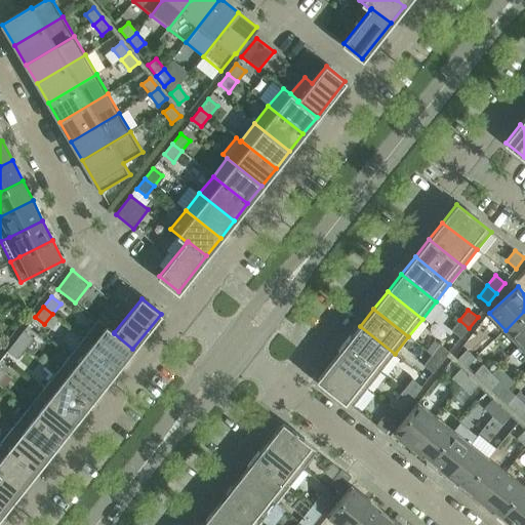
[(524,311),(506,330),(520,346),(524,341),(524,311)]
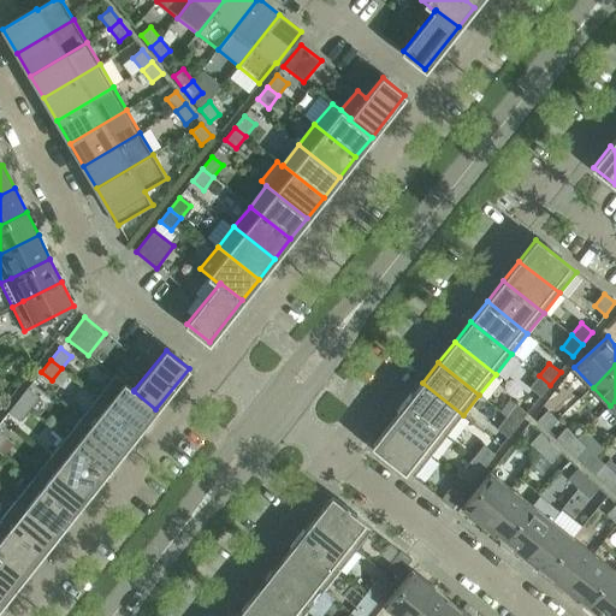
[(116,375),(99,397),(140,430),(155,409),(134,391),(134,390),(116,375)]
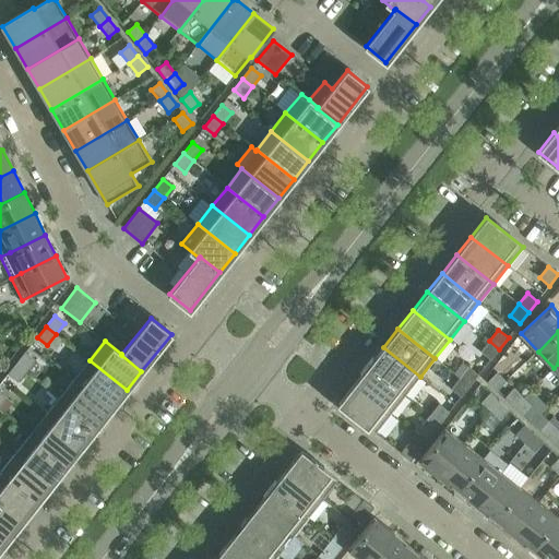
[(499,349),(489,341),(480,352),(490,360),(499,349)]
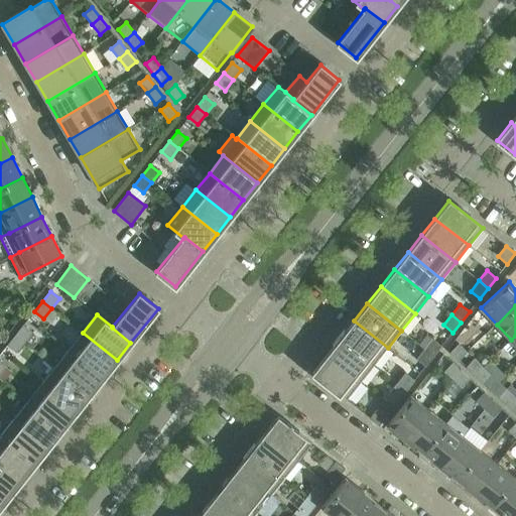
[(354,320),(340,338),(374,365),(388,348),(354,320)]
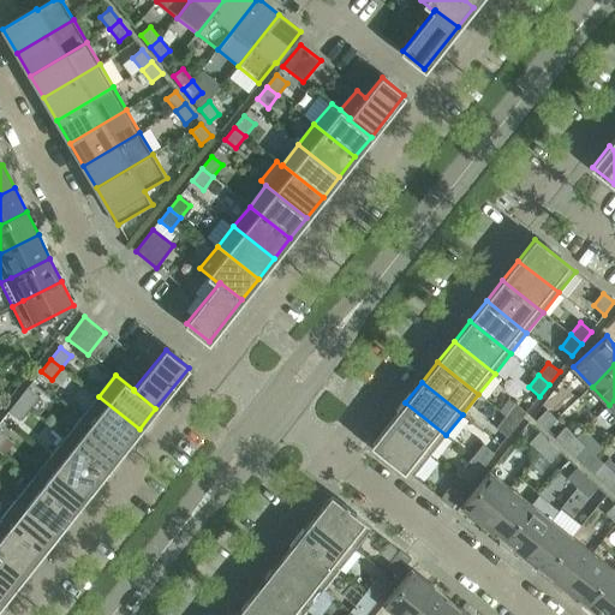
[(28,387),(18,400),(30,408),(40,396),(28,387)]
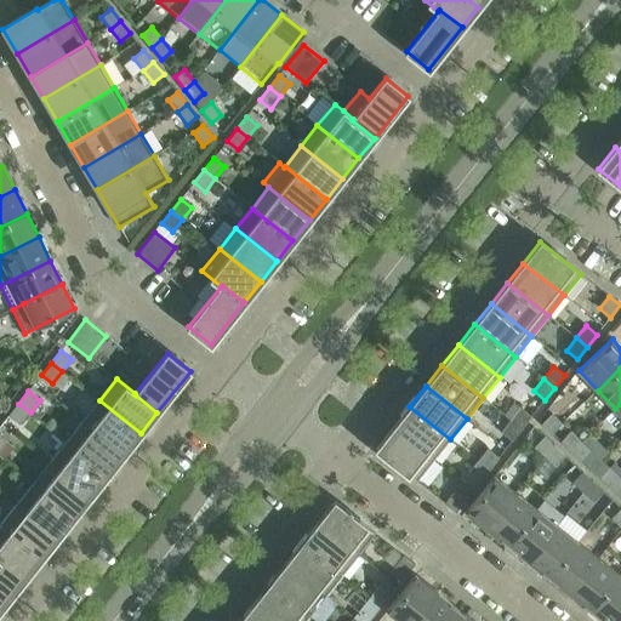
[(100,400),(83,421),(124,454),(141,433),(100,400)]
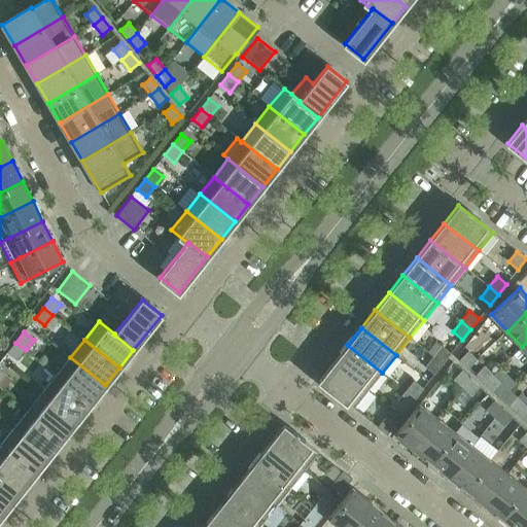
[(26,350),(15,343),(7,353),(18,360),(26,350)]
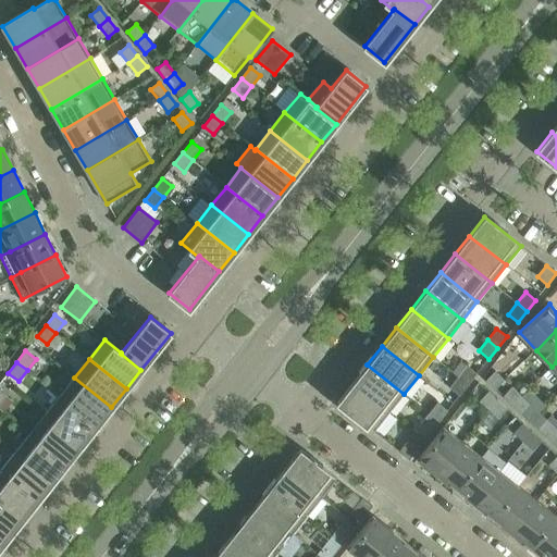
[(367,364),(353,383),(390,412),(404,394),(367,364)]
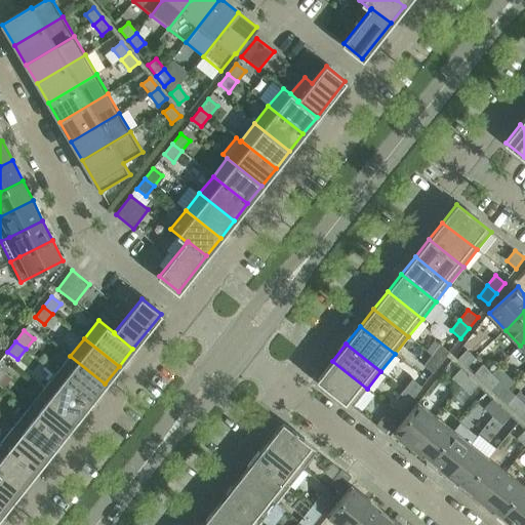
[(440,345),(432,355),(441,363),(449,353),(440,345)]
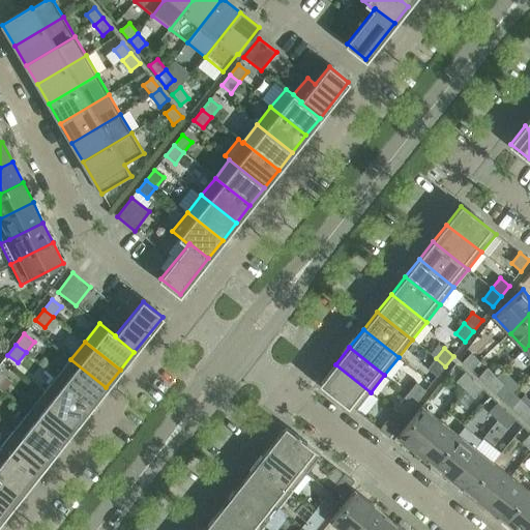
[(470,353),(463,362),(462,362),(471,371),(479,361),(470,353)]
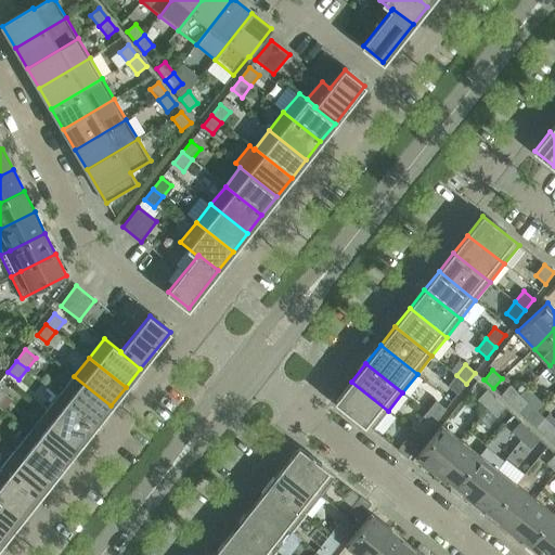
[(466,384),(456,375),(448,387),(457,395),(466,384)]
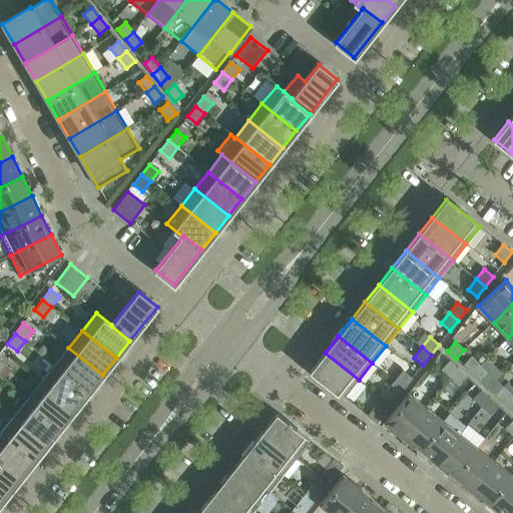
[(68,348),(55,365),(89,392),(102,375),(68,348)]
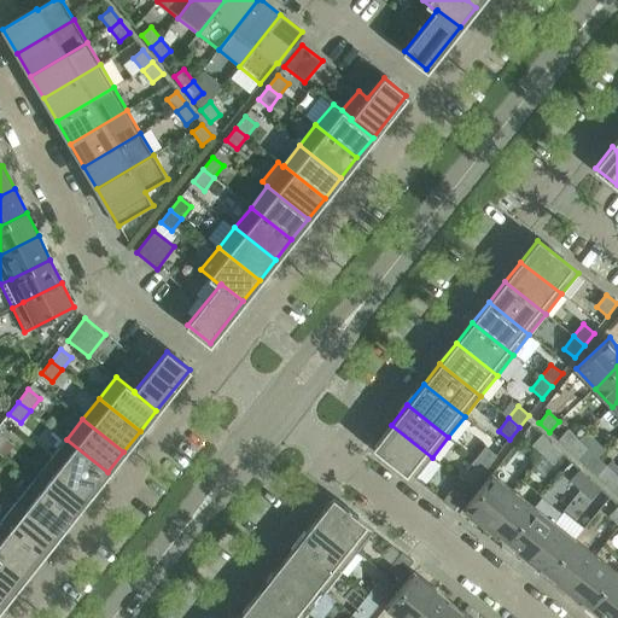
[(432,458),(391,425),(374,447),(415,479),(432,458)]
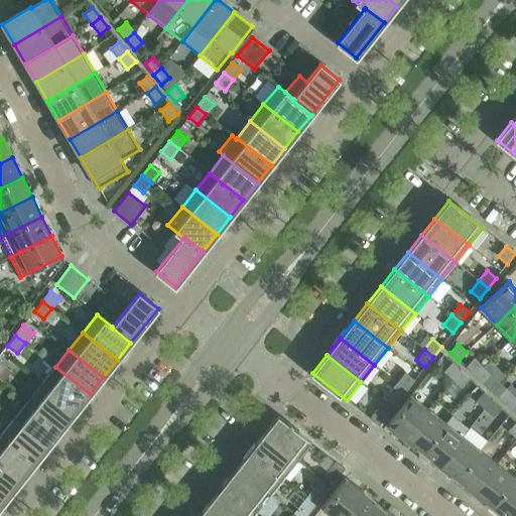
[(466,368),(475,376),(483,367),(474,359),(466,368)]
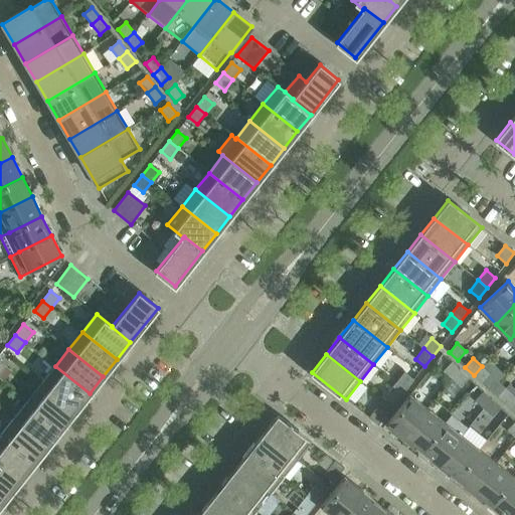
[(444,371),(452,379),(460,370),(452,362),(444,371)]
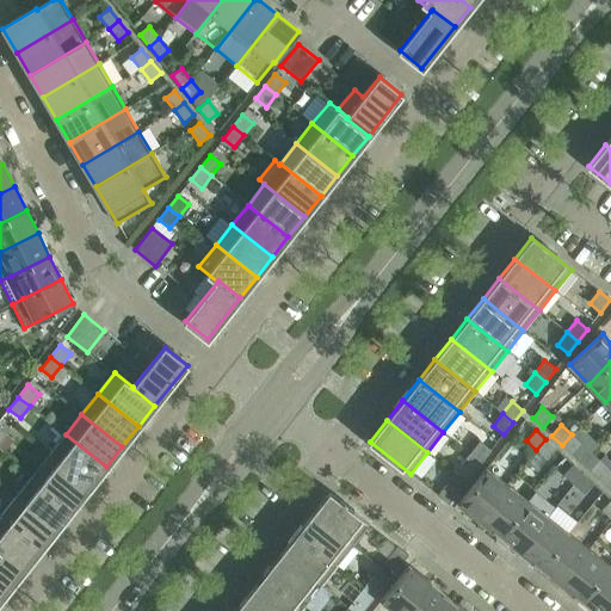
[(66,434),(49,455),(90,487),(106,467),(66,434)]
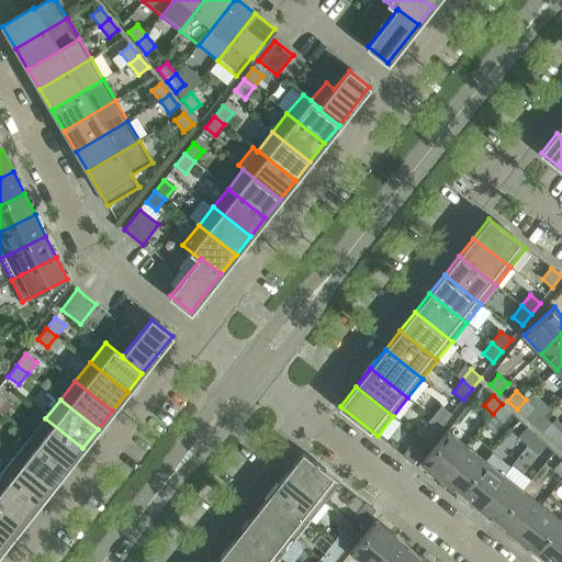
[(526,400),(517,409),(526,418),(536,408),(526,400)]
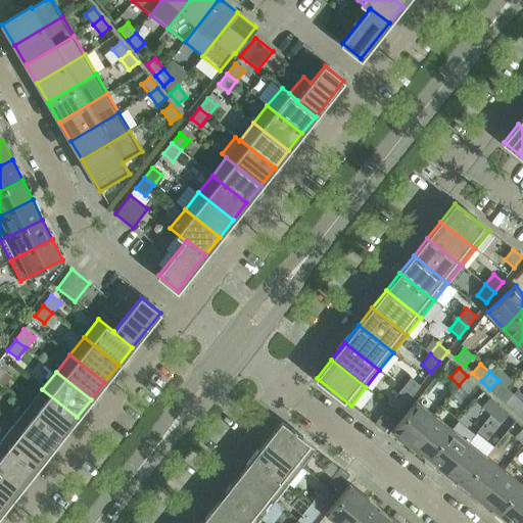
[(467,376),(459,385),(468,393),(476,384),(467,376)]
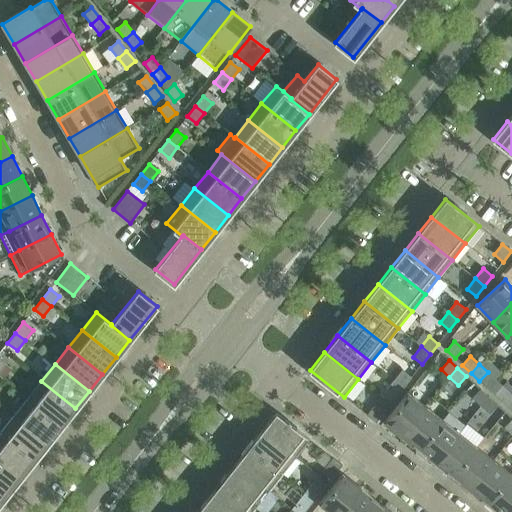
[(402,370),(394,380),(403,388),(412,377),(402,370)]
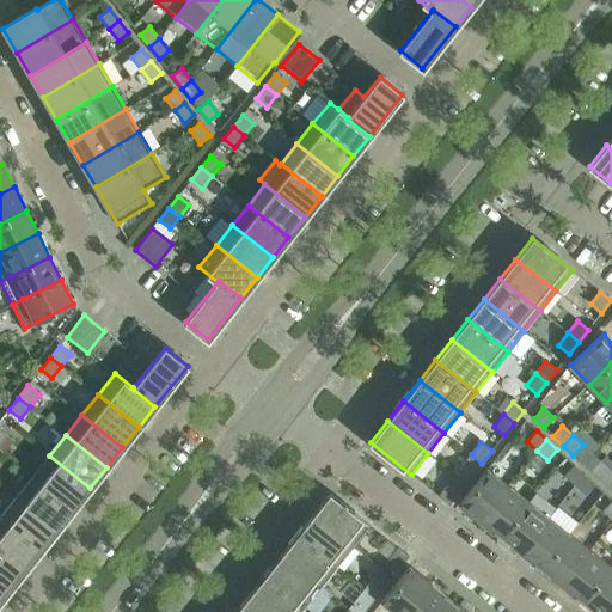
[(482,464),(471,454),(461,466),(472,476),(482,464)]
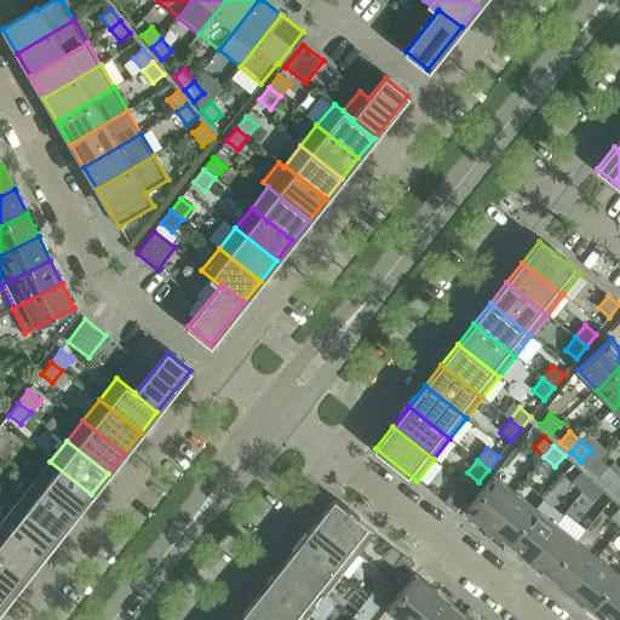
[(50,461),(34,482),(75,515),(91,494),(50,461)]
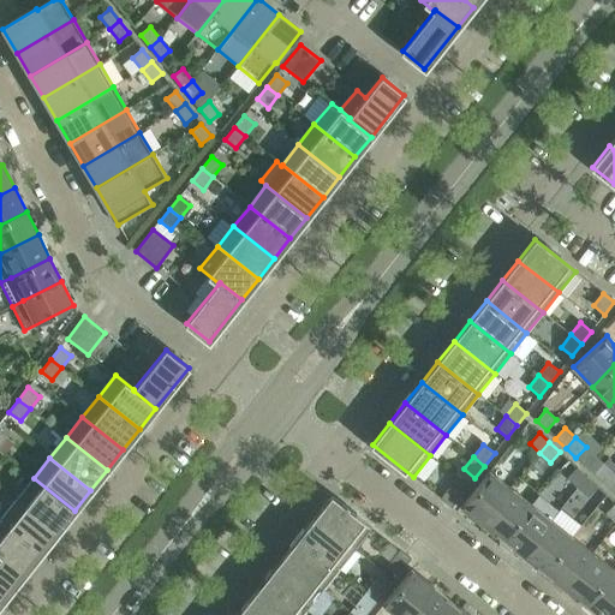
[(593,473),(604,483),(614,473),(603,464),(593,473)]
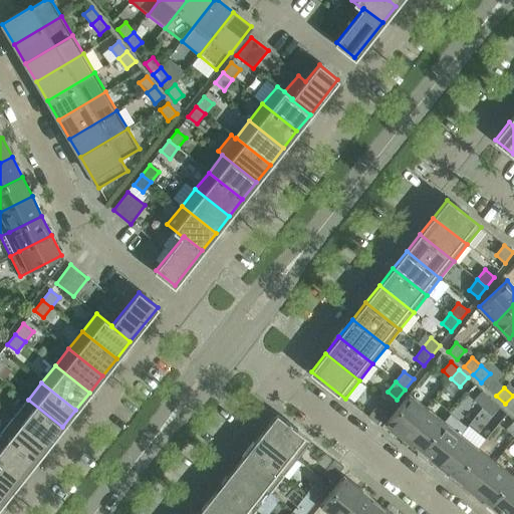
[(474,400),(483,408),(491,400),(483,392),(474,400)]
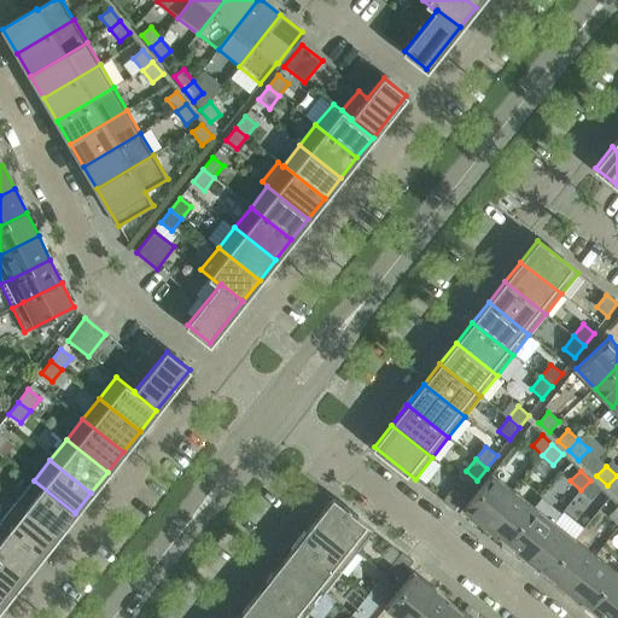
[(464,509),(485,526),(513,490),(493,473),(464,509)]
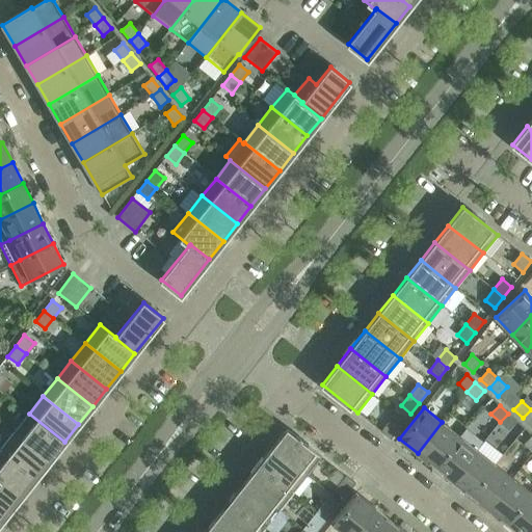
[(531,409),(523,418),(531,426),(531,425),(531,409)]
